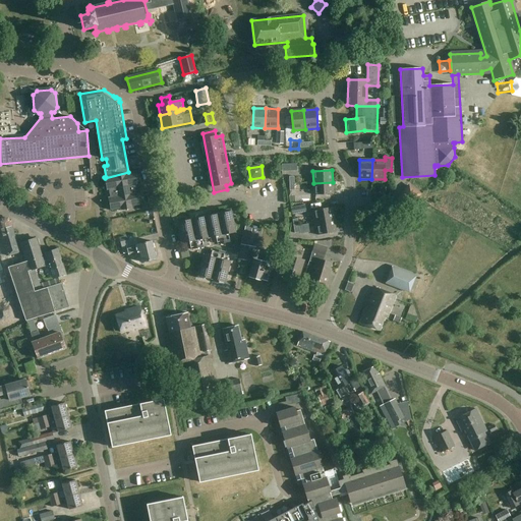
[(128,172),(105,178),(107,190),(109,190),(110,196),(108,197),(110,211),(120,209),(120,211),(134,209),(133,207),(146,205),(142,191),(140,191),(139,184),(141,184),(139,171),(128,173),(128,172)]
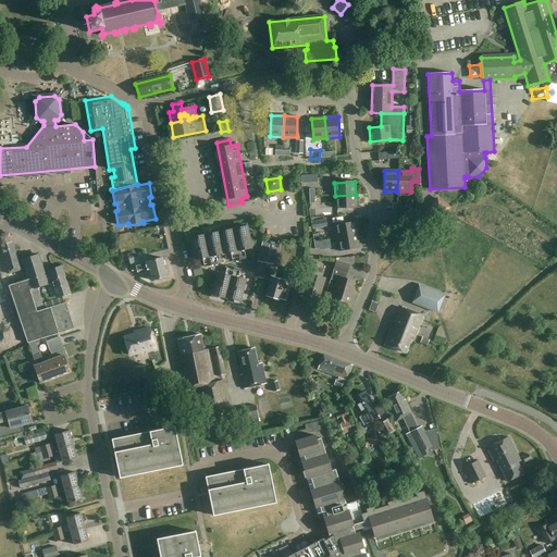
[(356,195),(335,196),(335,209),(356,208),(356,195)]
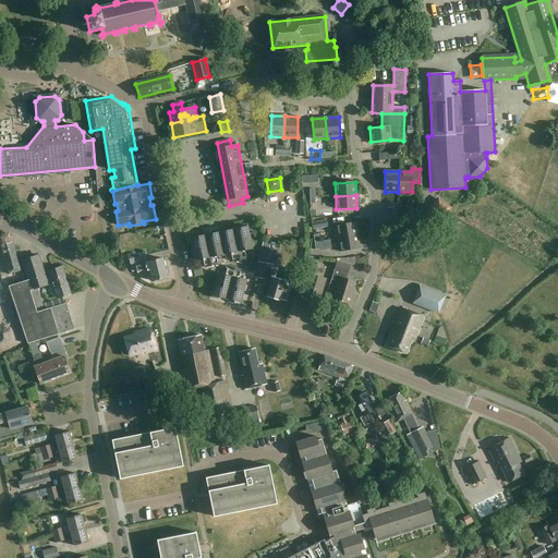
[(449,208),(438,199),(425,216),(437,225),(449,208)]
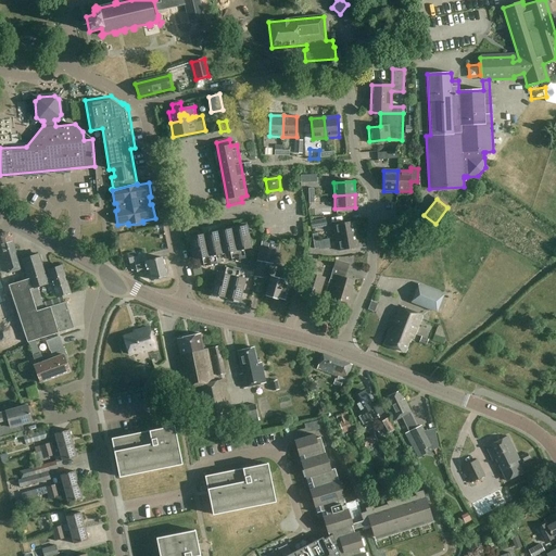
[(325,218),(310,222),(311,229),(326,226),(325,218)]
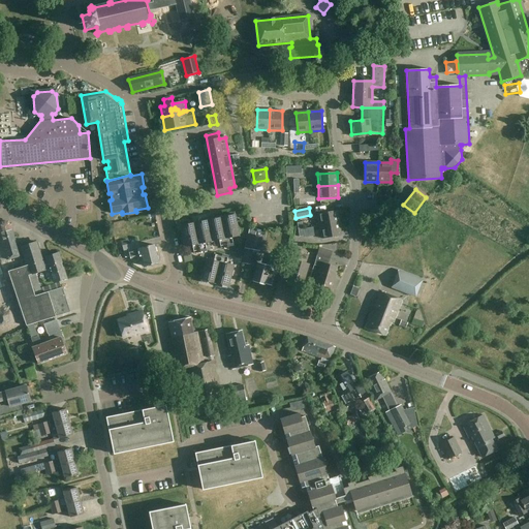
[(320,226),(339,223),(337,211),(317,214),(320,226)]
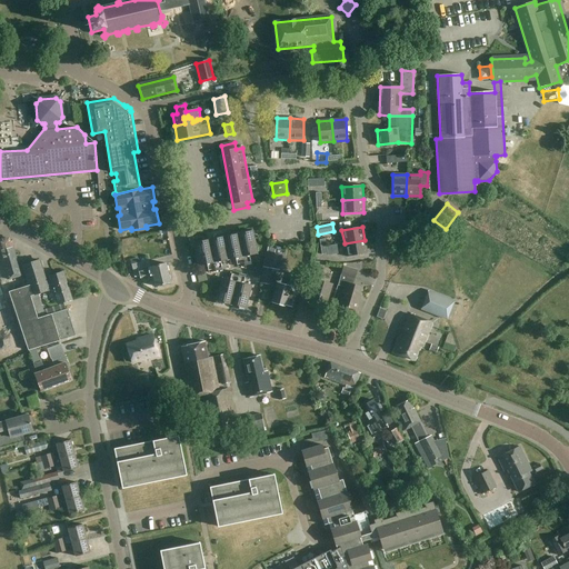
[(209,273),(220,271),(222,270),(220,262),(236,259),(238,267),(251,265),(249,256),(258,255),(252,229),(246,230),(246,232),(230,236),(230,233),(217,237),(218,238),(201,242),(201,239),(195,241),(200,267),(207,265),(209,273)]
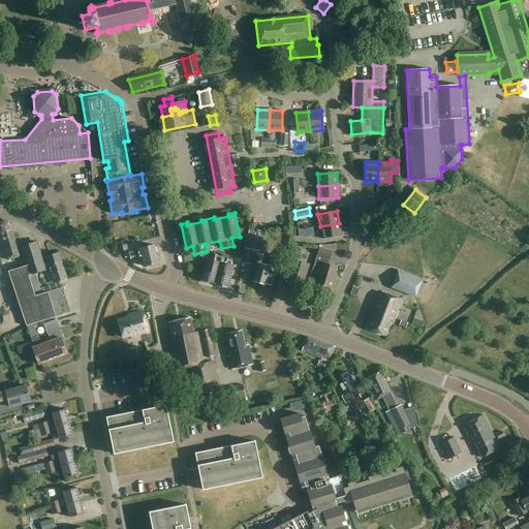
[(3,220),(0,223),(0,235),(8,260),(20,256),(11,229),(12,229),(10,224),(8,224),(8,222),(3,220)]
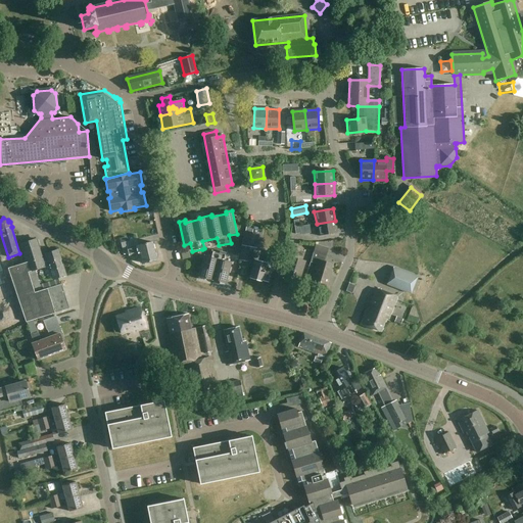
[(335,221),(317,224),(319,236),(338,233),(335,221)]
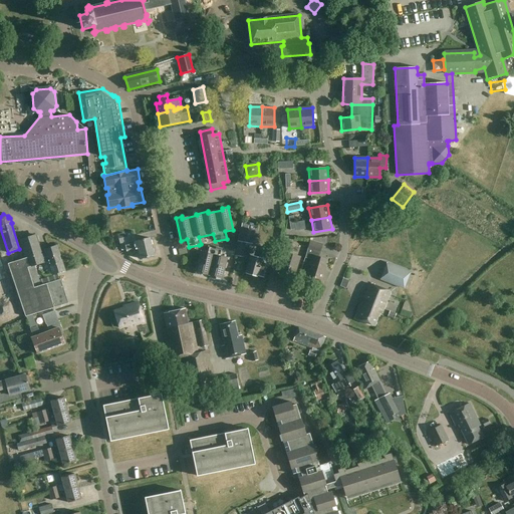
[(255,230),(248,229),(248,224),(242,223),(241,227),(240,227),(238,242),(252,244),(255,230)]
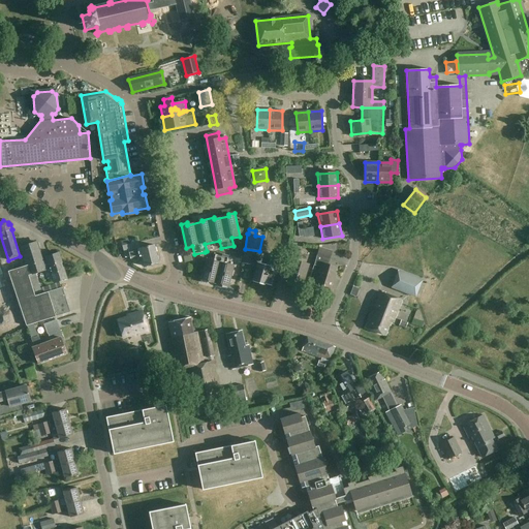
[(138,242),(129,244),(128,240),(121,242),(122,246),(125,258),(130,257),(131,259),(142,256),(145,267),(158,263),(158,261),(159,260),(158,256),(156,256),(156,252),(157,251),(156,248),(154,247),(154,245),(141,248),(138,242)]
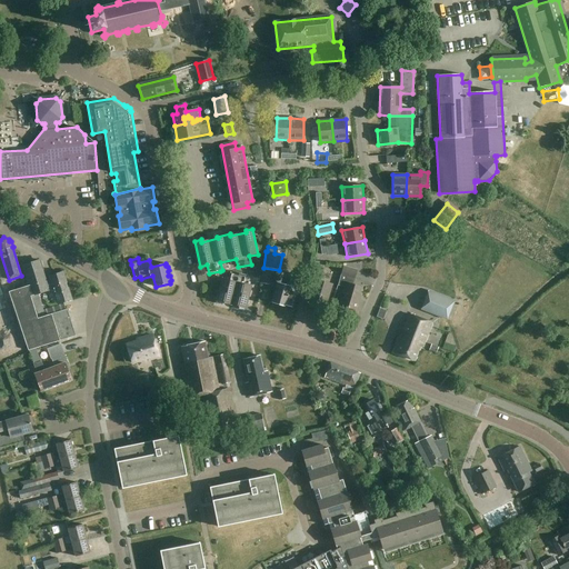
[(27,286),(46,346),(73,337),(66,310),(46,317),(38,293),(53,289),(51,282),(47,285),(46,280),(39,260),(22,266),(28,286),(27,286)]
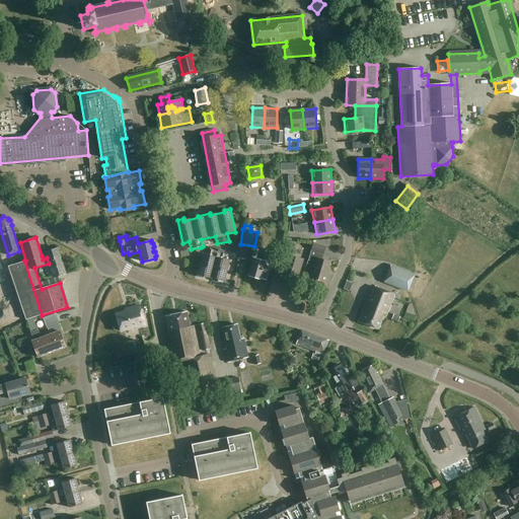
[(312,243),(307,261),(313,263),(309,279),(310,280),(310,281),(317,283),(317,282),(324,284),(326,277),(325,277),(329,262),(322,260),(325,247),(312,243)]
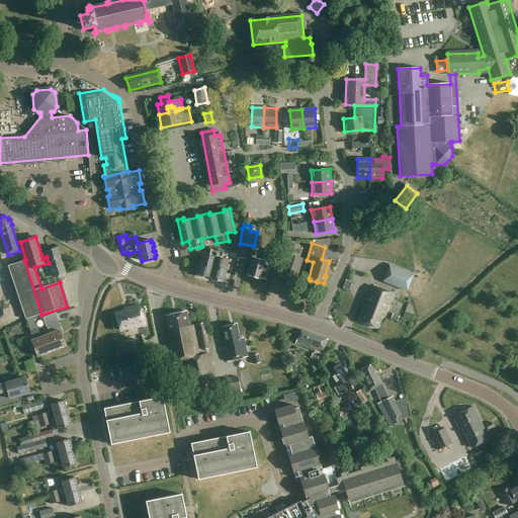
[(295,278),(301,259),(291,256),(293,246),(284,244),(281,254),(286,255),(281,273),(295,278)]
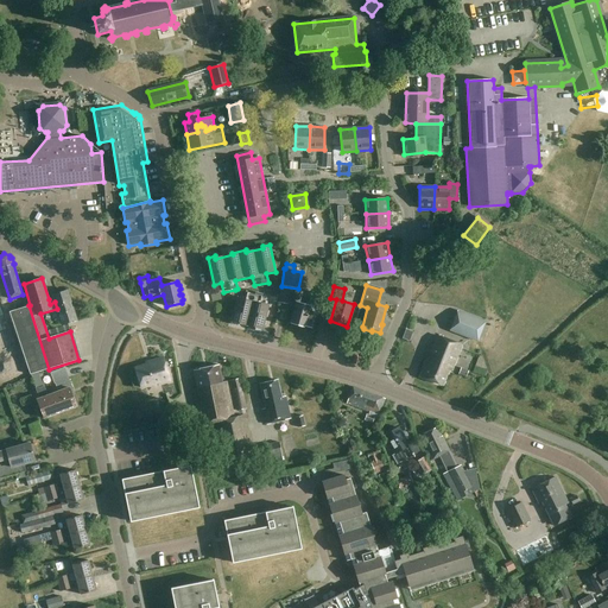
[(239,324),(247,325),(255,328),(255,330),(263,333),(270,305),(260,303),(263,293),(248,290),(246,299),(238,297),(232,324),(238,327),(239,324)]
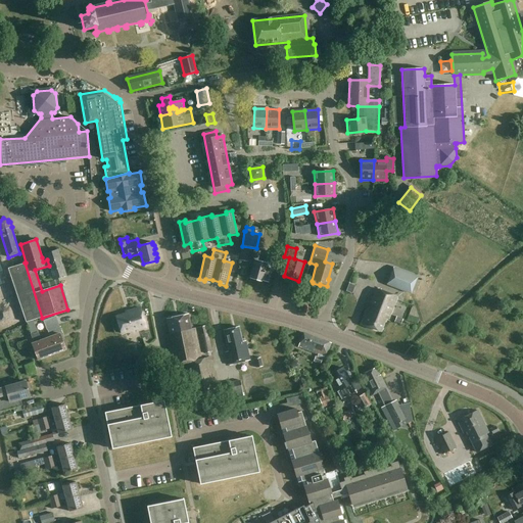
[(46,256),(42,257),(43,262),(47,259),(49,266),(53,279),(65,276),(57,250),(45,254),(46,256)]
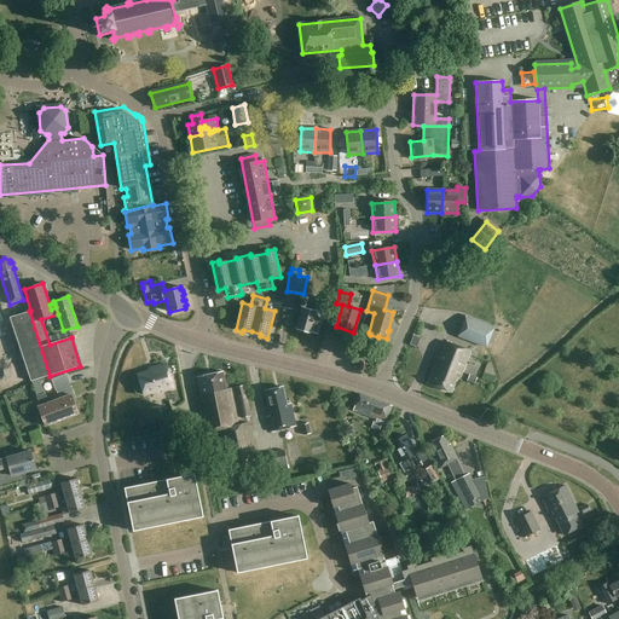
[(317,334),(325,301),(318,299),(314,312),(301,308),(296,329),(308,333),(310,331),(317,334)]
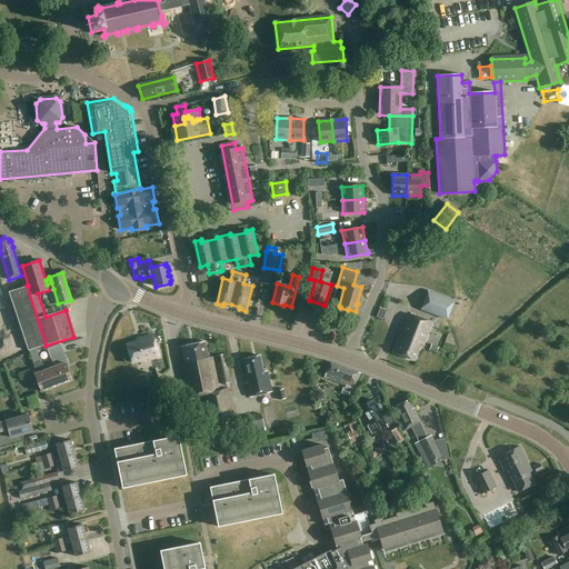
[(30,352),(37,350),(36,348),(46,346),(27,286),(9,291),(29,350),(30,352)]
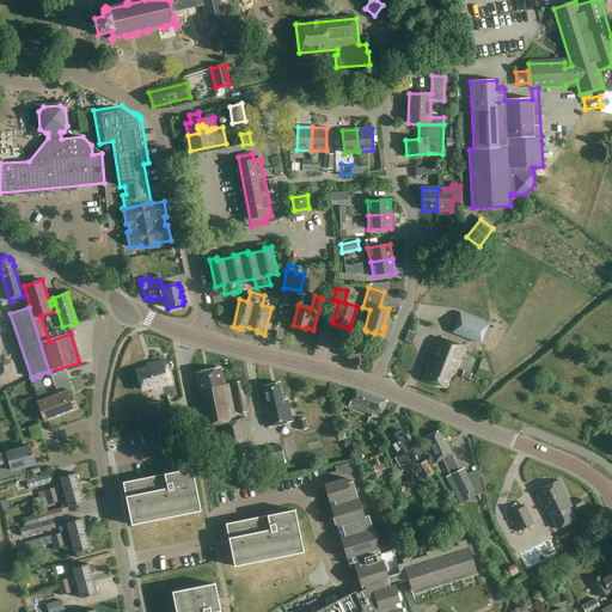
[(481,344),(489,324),(461,313),(453,334),(481,344)]
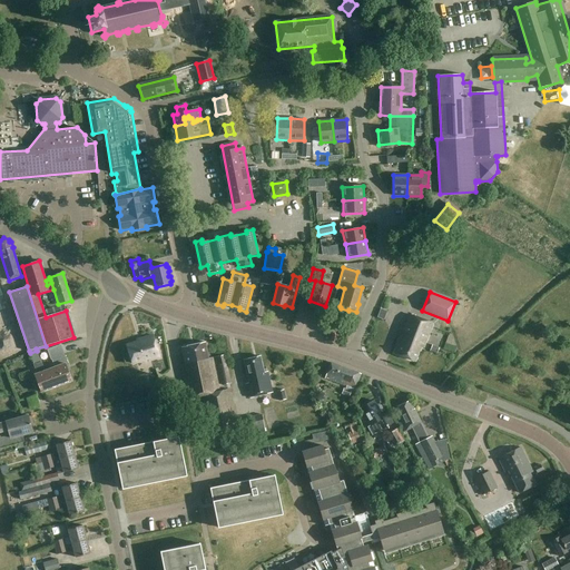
[(423,349),(433,324),(410,315),(406,324),(405,323),(402,331),(404,332),(402,337),(401,337),(394,354),(414,362),(421,347),(423,349)]
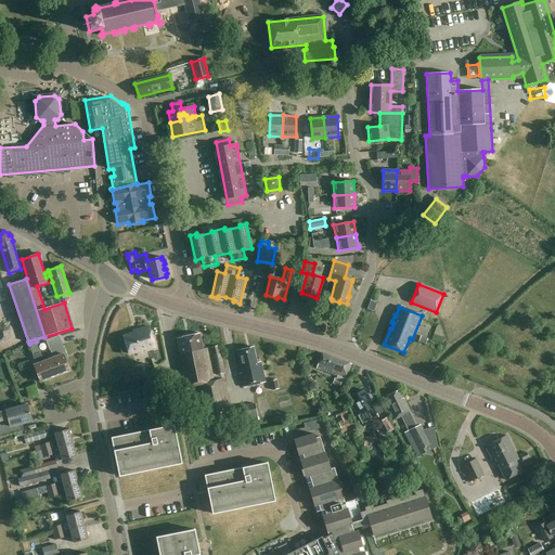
[(155,348),(149,326),(138,330),(139,332),(124,337),(129,355),(139,351),(140,352),(155,348)]
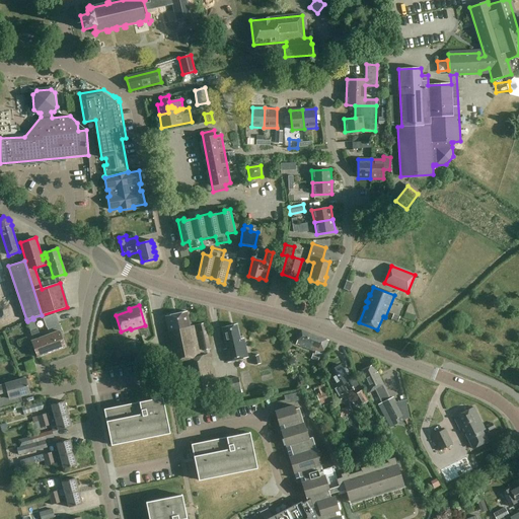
[(190,359),(199,398),(204,397),(207,412),(219,409),(208,355),(199,357),(193,326),(190,326),(187,312),(165,316),(168,332),(165,332),(171,363),(190,359)]
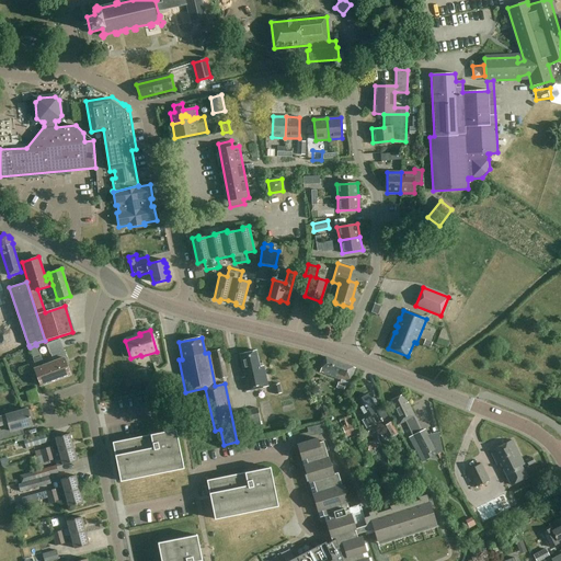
[(49,364),(56,381),(71,376),(67,365),(69,364),(63,346),(60,339),(46,343),(50,354),(52,353),(55,362),(49,364)]
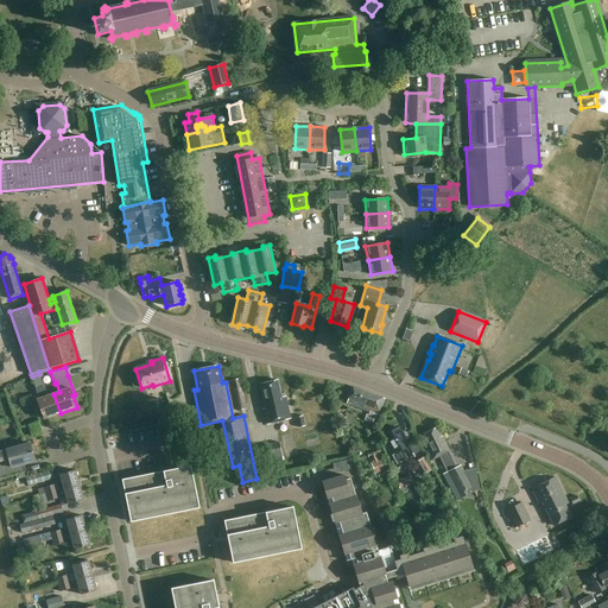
[(61,413),(54,394),(48,397),(45,387),(44,387),(39,374),(32,377),(37,391),(40,399),(38,400),(45,419),(61,413)]
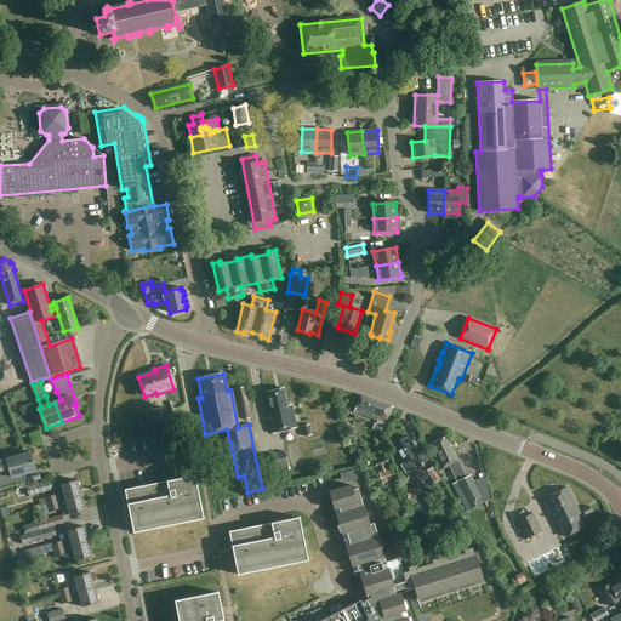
[(251,419),(245,387),(237,388),(243,420),(251,419)]
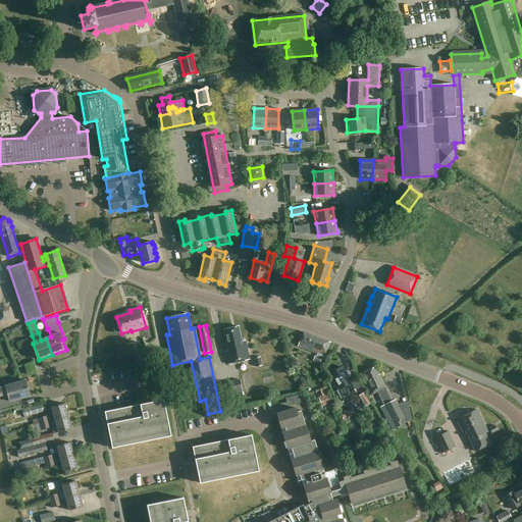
[(249,360),(245,341),(242,342),(239,326),(223,330),(228,352),(224,352),(227,365),(249,360)]
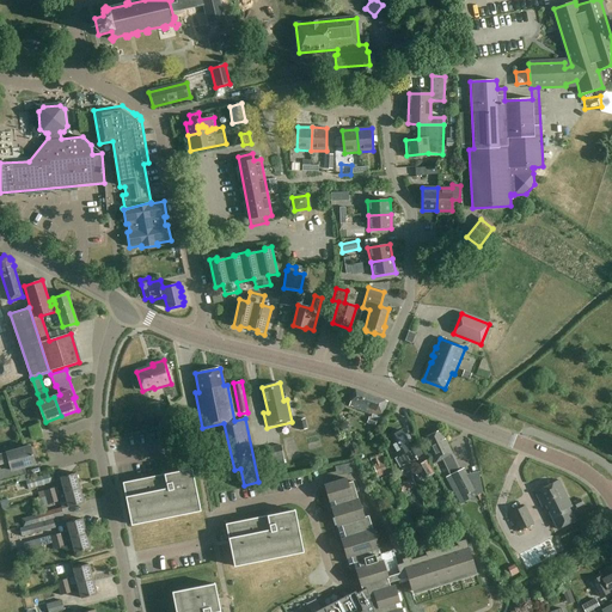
[(349,407),(372,415),(368,423),(374,426),(377,422),(378,423),(380,418),(381,418),(387,402),(355,390),(349,407)]
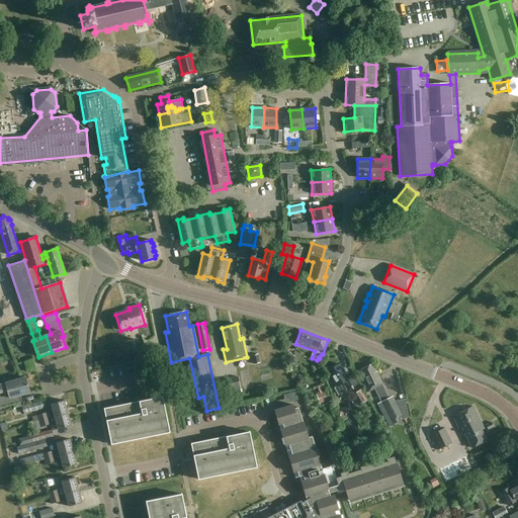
[(132,349),(135,358),(149,353),(147,345),(132,349)]
